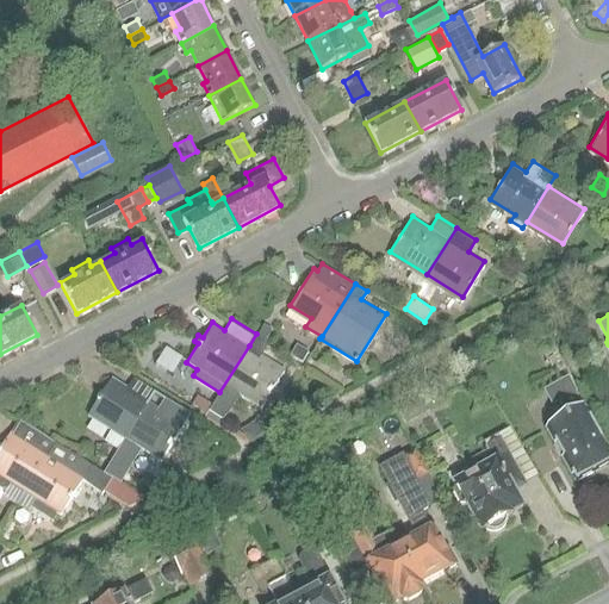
[(265,322),(258,334),(266,338),(273,328),(265,322)]
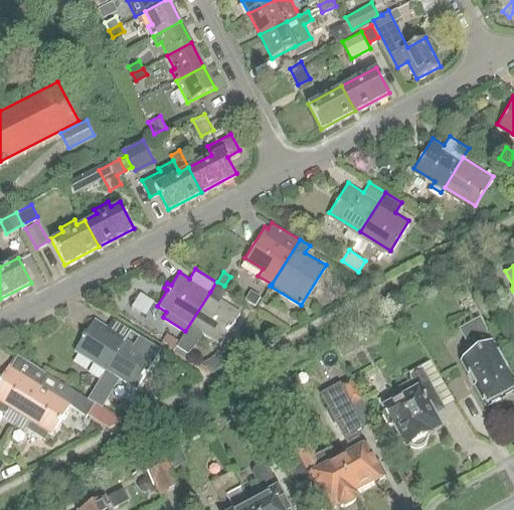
[(251,287),(243,299),(254,305),(262,293),(251,287)]
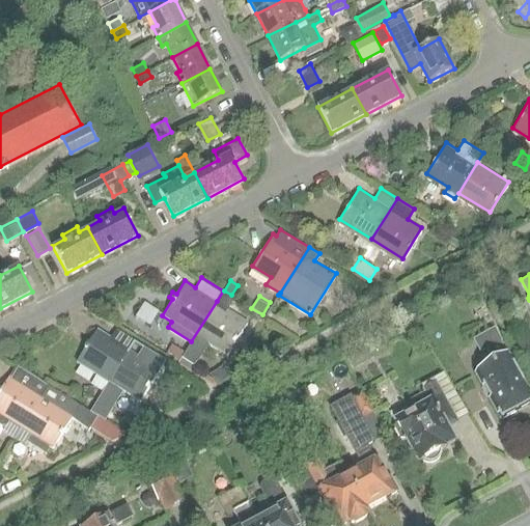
[(149,297),(141,311),(157,320),(165,304),(149,297)]
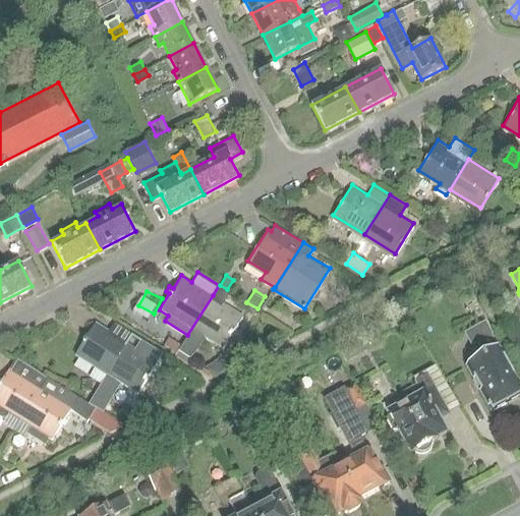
[(213,295),(187,335),(181,343),(177,350),(189,358),(203,336),(222,348),(243,314),(213,295)]
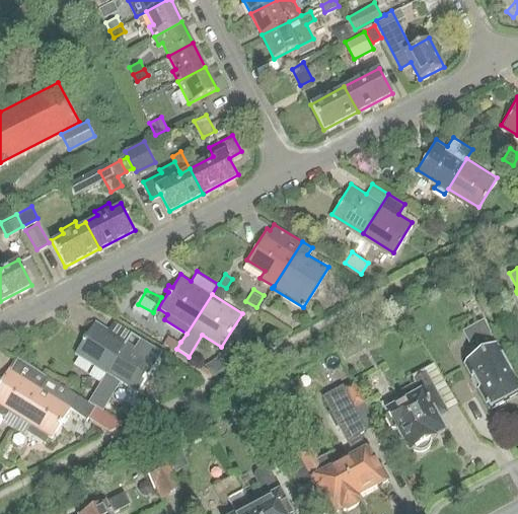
[(485,317),(465,328),(471,341),(476,338),(485,352),(467,362),(491,406),(517,391),(517,382),(490,329),(491,329),(485,317)]
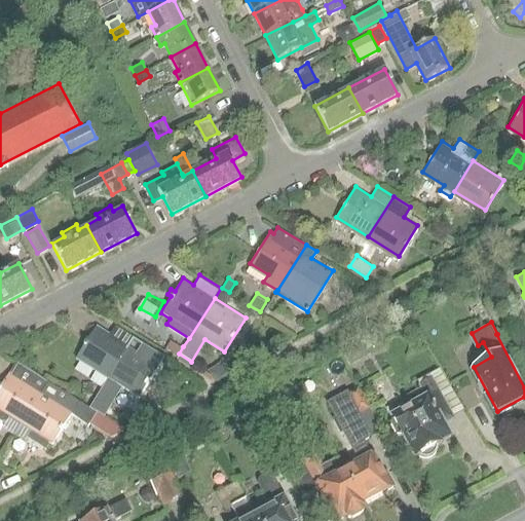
[(98,324),(78,356),(98,368),(90,377),(103,385),(105,380),(128,343),(98,324)]
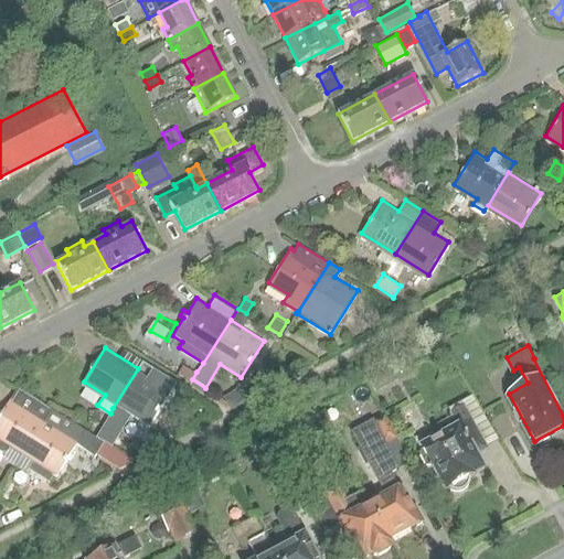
[(300,364),(300,353),(291,353),(291,364),(300,364)]
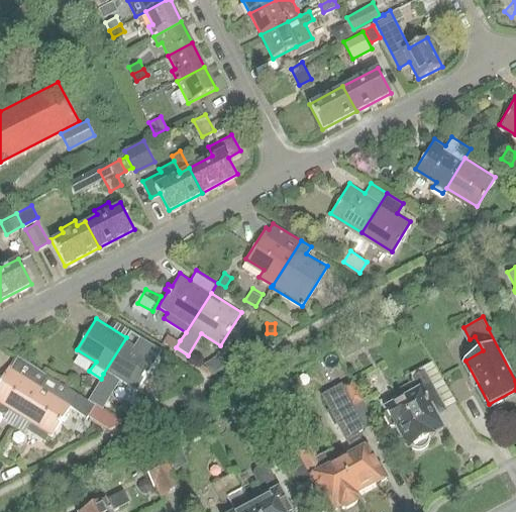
[(150,354),(157,346),(131,329),(126,337),(103,374),(129,391),(133,385),(137,388),(157,359),(150,354)]
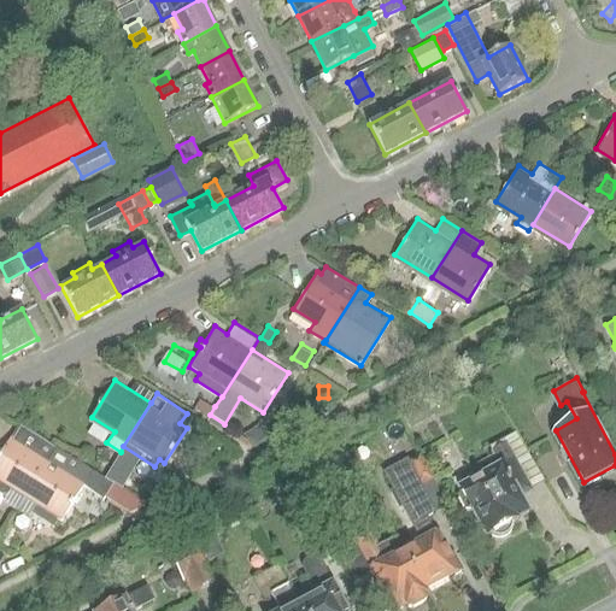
[(207,401),(201,412),(209,416),(210,415),(215,406),(207,401)]
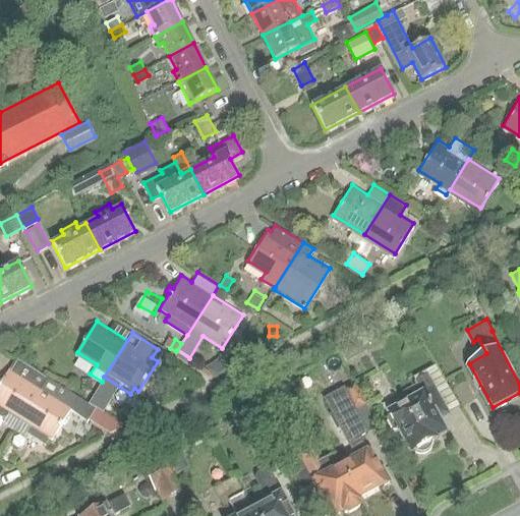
[(10,409),(22,417),(49,376),(18,357),(12,367),(10,366),(0,383),(0,412),(3,414),(8,413),(10,409)]
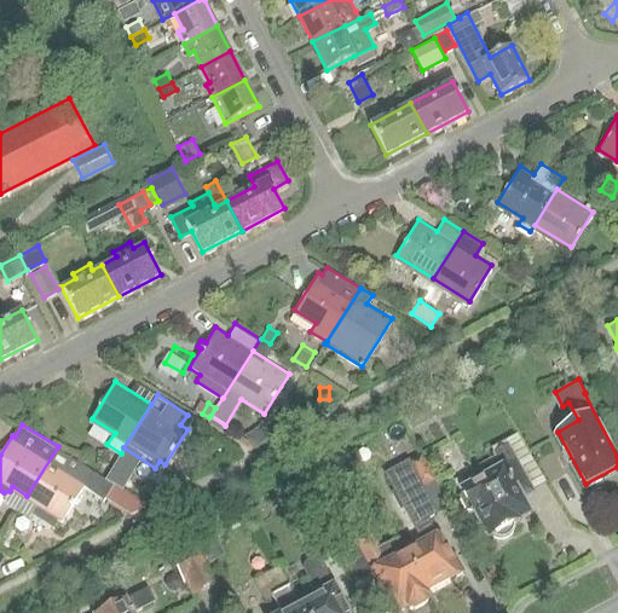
[(463,490),(460,495),(467,508),(473,507),(474,510),(475,509),(489,536),(519,519),(518,518),(530,510),(521,495),(535,489),(509,440),(492,450),(501,467),(462,487),(463,490)]
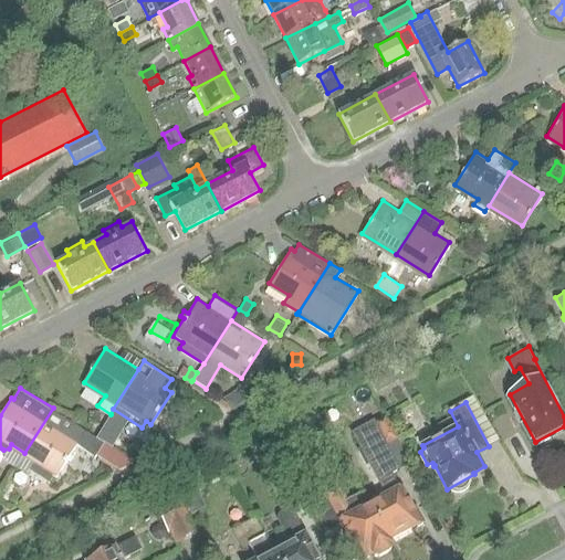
[(93,456),(104,440),(53,408),(24,453),(58,474),(75,445),(93,456)]
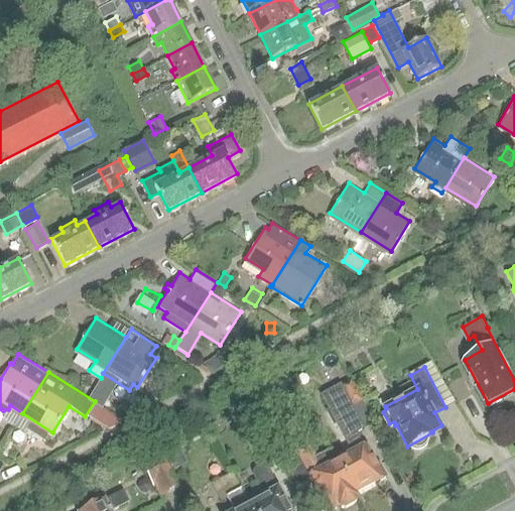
[(82,373),(82,384),(92,384),(92,374),(82,373)]
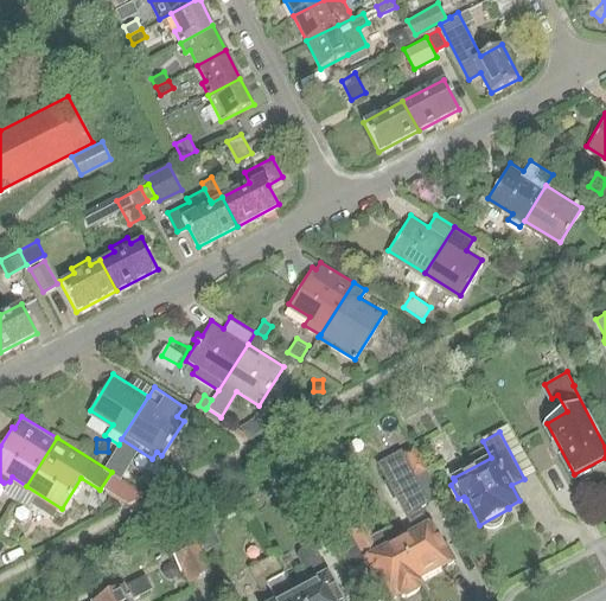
[(415,445),(382,462),(389,477),(384,479),(394,497),(399,494),(418,531),(397,542),(416,579),(418,577),(457,557),(448,542),(447,541),(442,543),(432,523),(431,523),(421,505),(429,500),(415,474),(427,467),(415,445)]
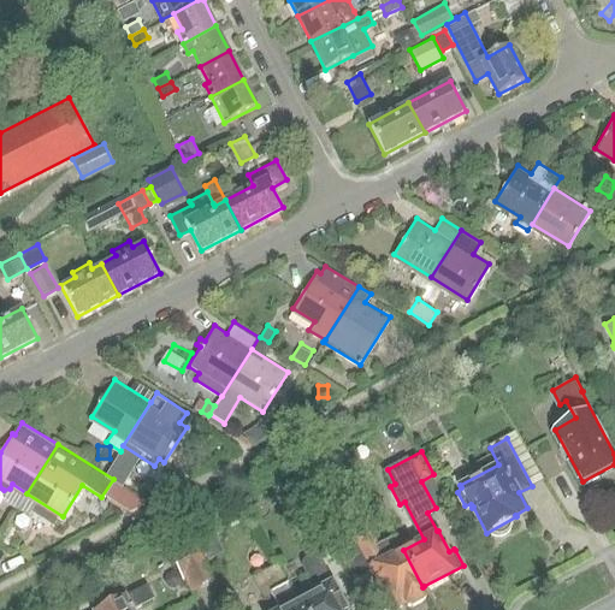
[(146,501),(122,485),(113,479),(104,493),(129,509),(146,501)]
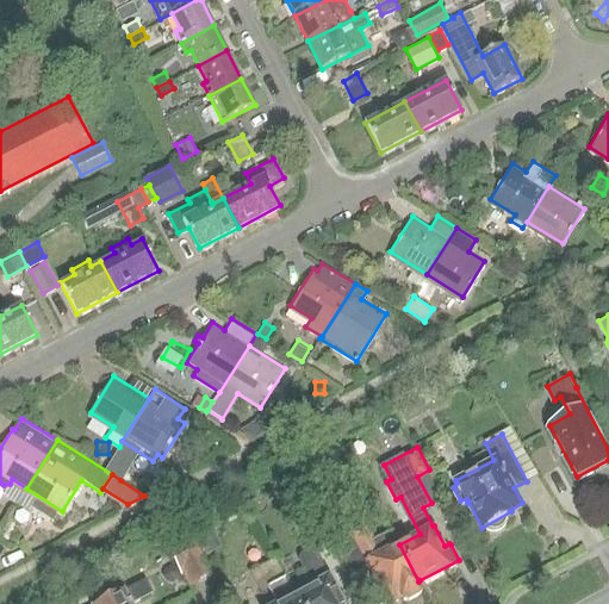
[(325,533),(310,505),(294,515),(309,542),(325,533)]
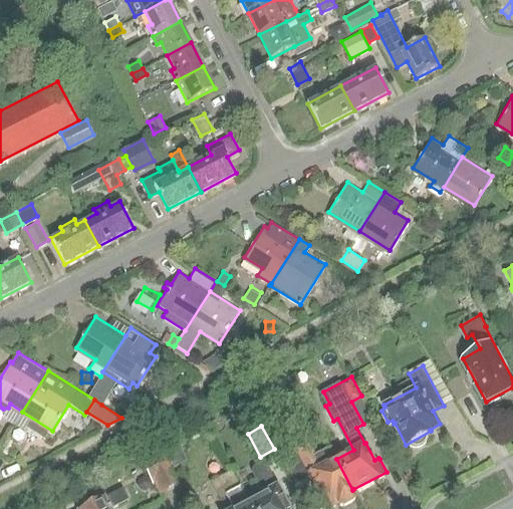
[(187,458),(178,441),(165,448),(174,465),(187,458)]
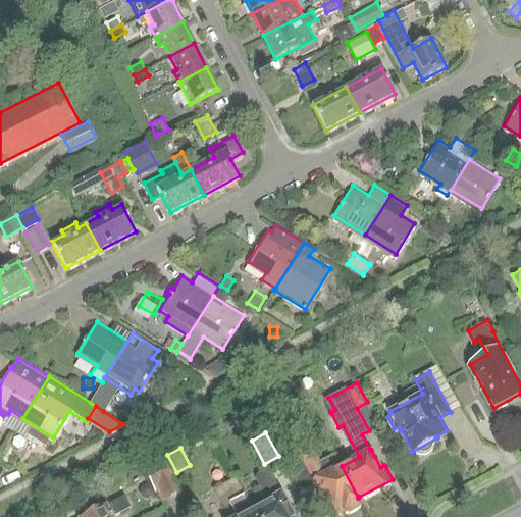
[(312,448),(301,454),(333,514),(344,509),(344,510),(350,511),(359,506),(361,502),(359,497),(358,498),(342,466),(334,453),(319,461),(312,448)]
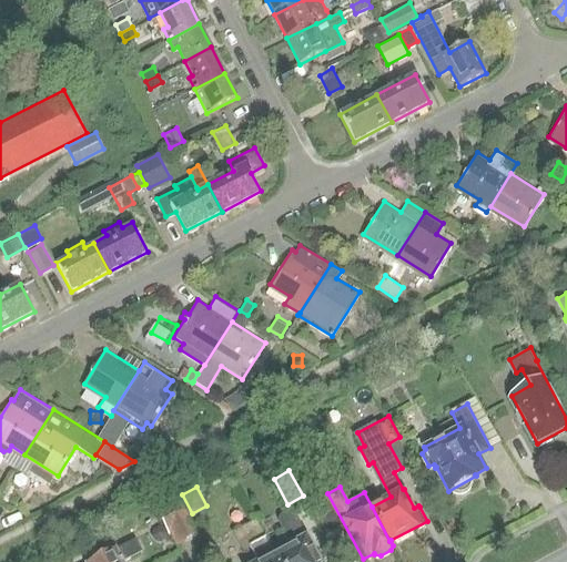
[(169,520),(186,510),(179,497),(155,509),(163,523),(169,520)]
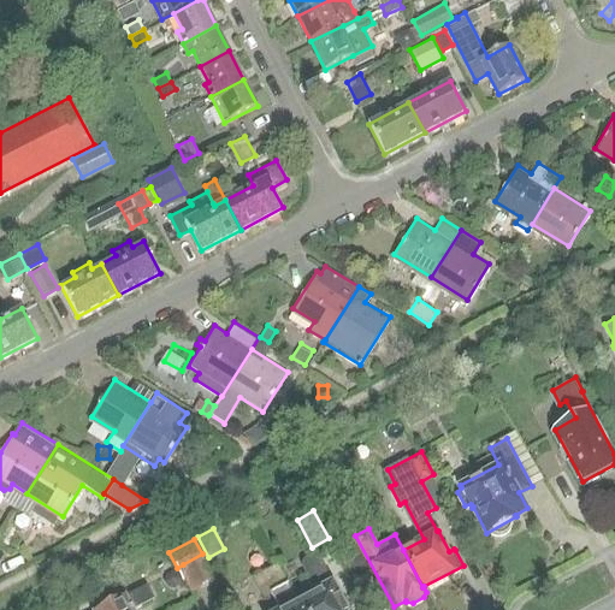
[(299,602),(302,609),(347,609),(347,608),(350,606),(344,597),(341,599),(329,576),(331,575),(317,550),(302,557),(305,563),(303,564),(318,591),(300,600),(299,602)]
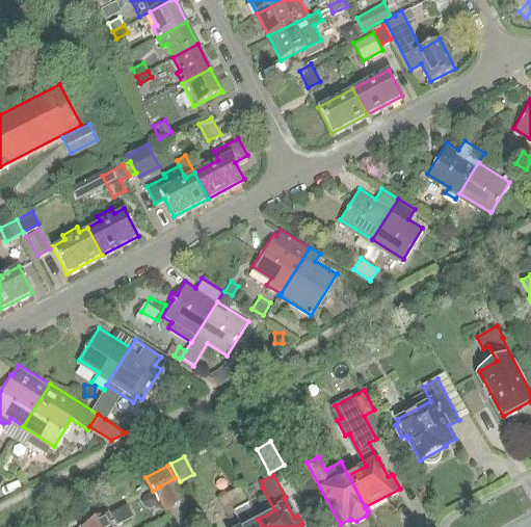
[(185,497),(175,478),(158,488),(168,506),(185,497)]
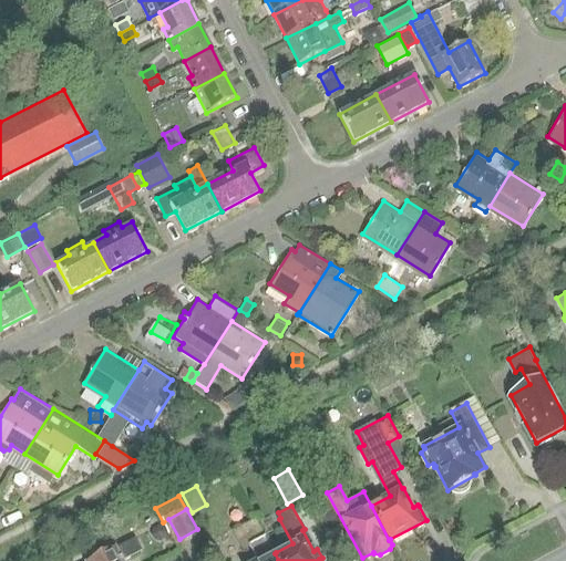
[(243,547),(250,542),(259,560),(257,560),(278,560),(275,553),(276,552),(256,517),(233,530),(243,547)]
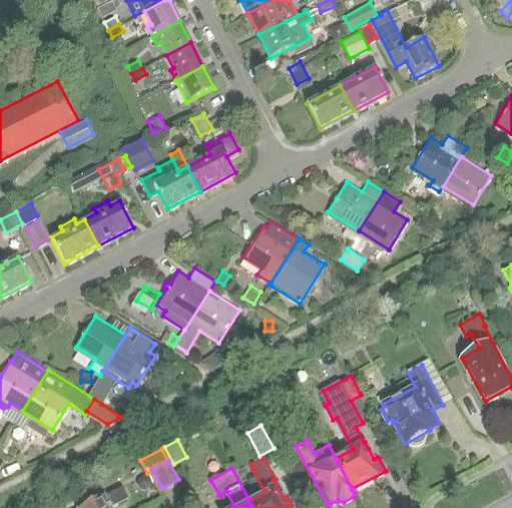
[(111,507),(111,506),(129,497),(123,486),(79,507),(111,507)]
